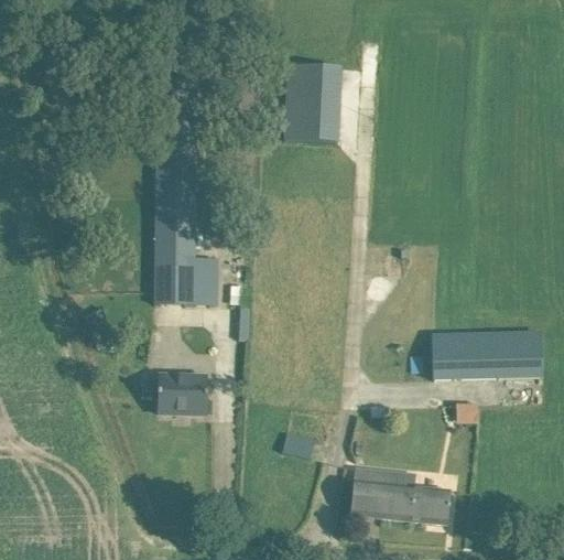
[(152,303),(218,302),(219,259),(195,259),(195,208),(206,208),(206,190),(195,190),(197,39),(155,39),(152,303)]
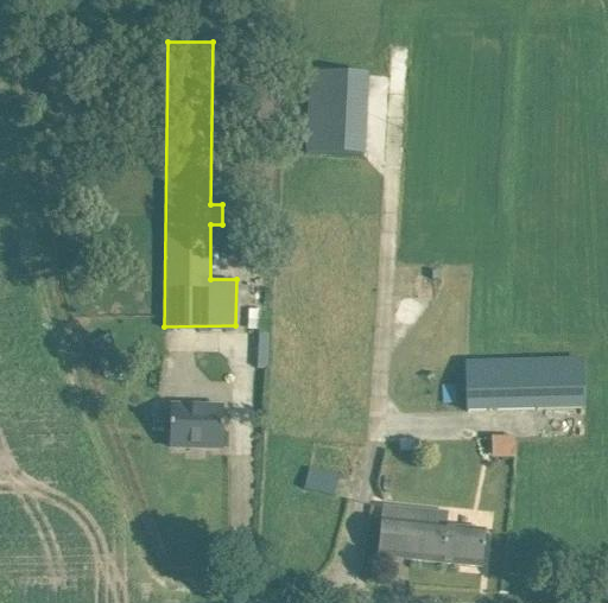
[(366,151),(368,67),(309,65),(305,148),(366,151)]
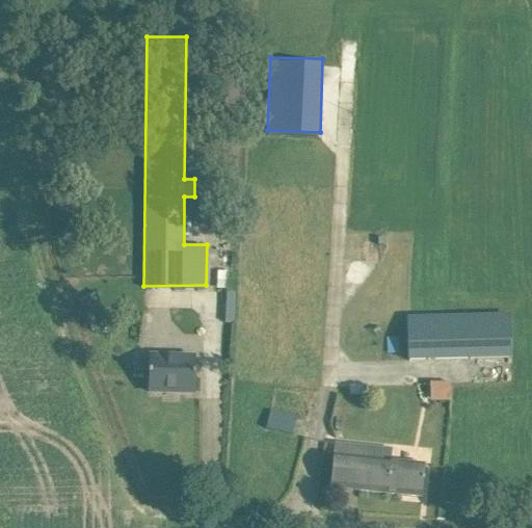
[(409,362),(513,359),(512,313),(408,316),(409,362)]
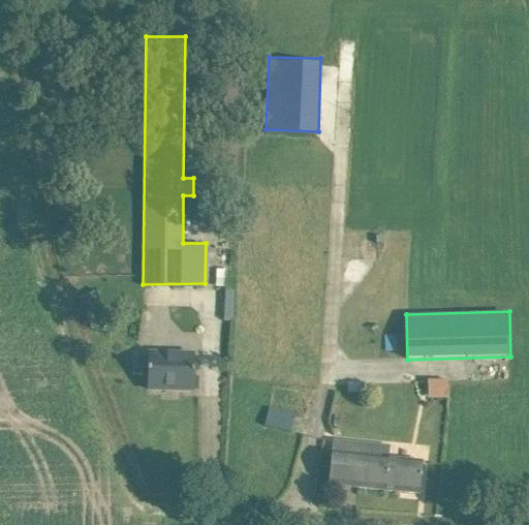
[(104,314),(89,320),(91,327),(107,320),(104,314)]
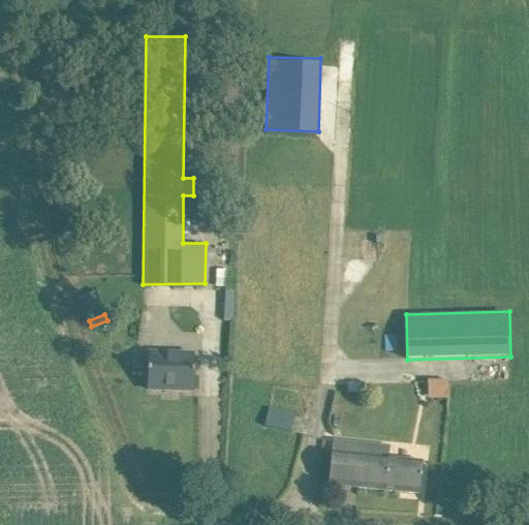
[(148,385),(193,388),(194,349),(149,348),(148,385)]
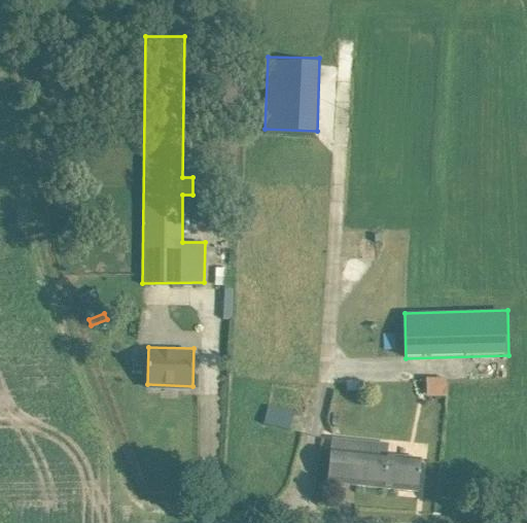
[(427,392),(448,391),(447,374),(426,374),(427,392)]
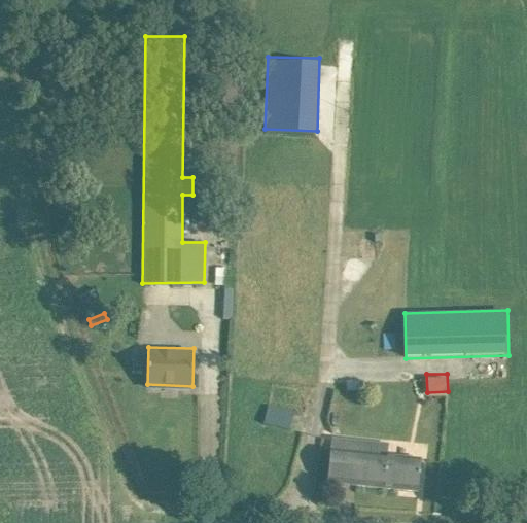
[(292,408),(267,403),(264,422),(288,427),(292,408)]
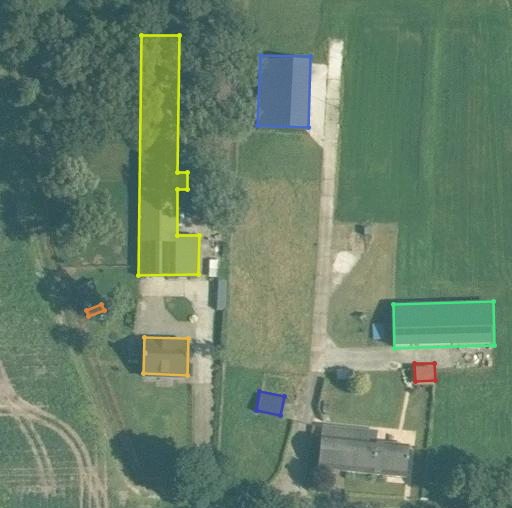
[(323,422),(318,466),(406,475),(409,443),(376,440),(377,427),(323,422)]
